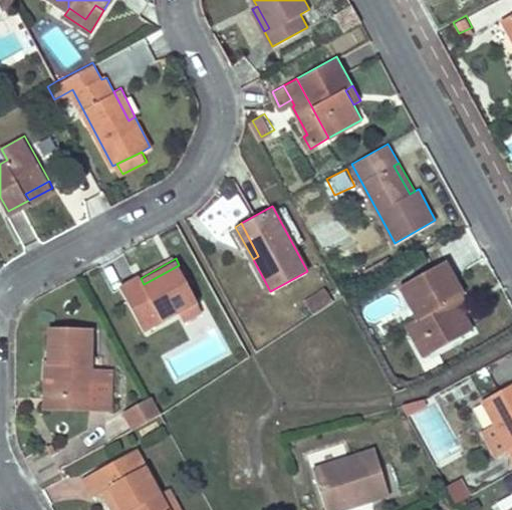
[(408,323),(419,342),(431,335),(438,348),(473,327),(464,311),(457,297),(464,293),(446,260),(402,286),(419,316),(408,323)]
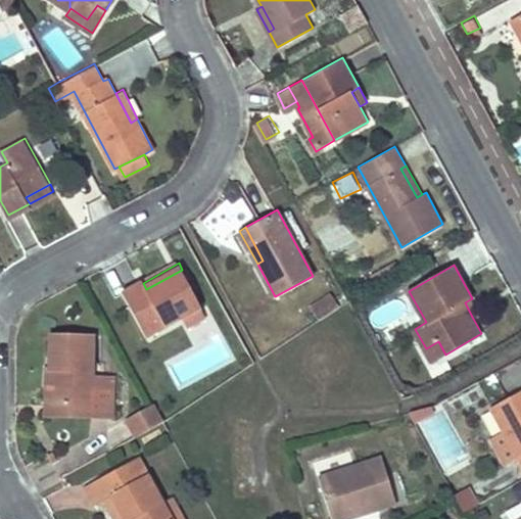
[(146,289),(143,283),(124,293),(147,336),(184,316),(202,305),(182,270),(146,289)]
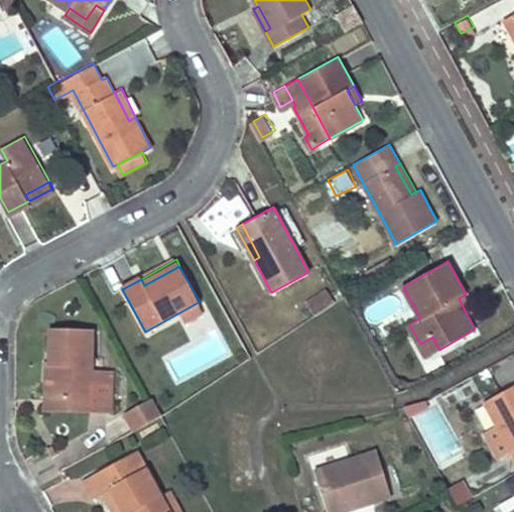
[(335,299),(328,287),(308,298),(315,310),(335,299)]
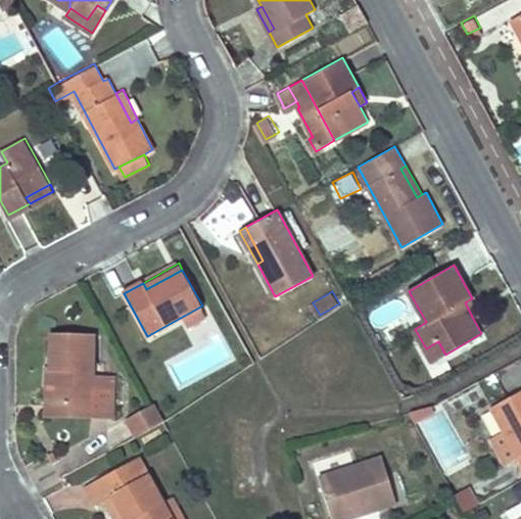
[(472,298),(465,302),(472,317),(479,313),(472,298)]
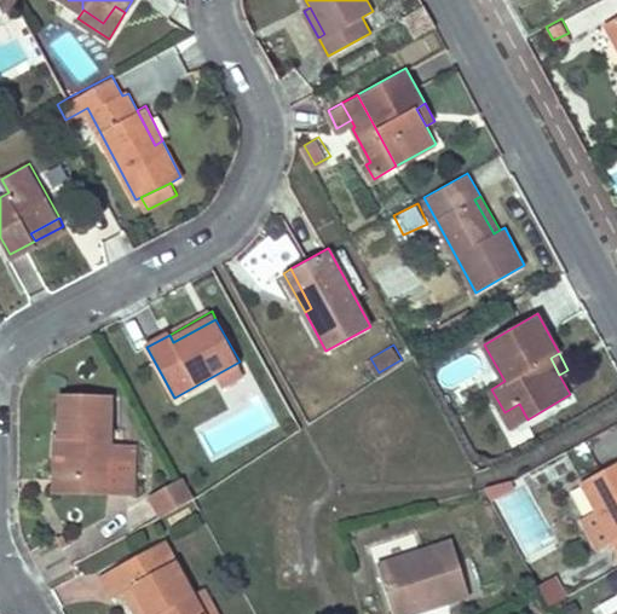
[(240,361),(218,374),(221,378),(243,368),(240,361)]
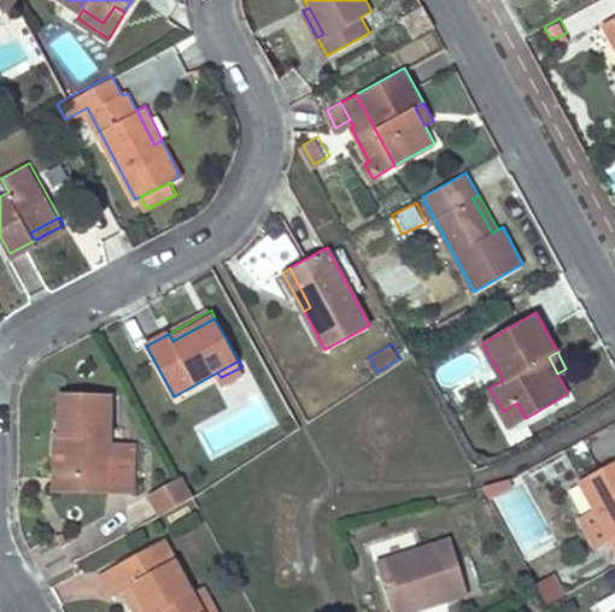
[(58,393),(58,434),(65,434),(64,475),(107,475),(107,487),(135,488),(136,442),(112,441),(112,394),(58,393)]
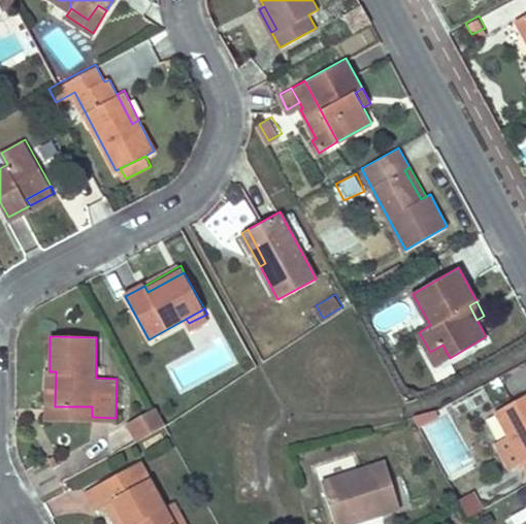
[(442,345),(430,352),(436,365),(450,358),(442,345)]
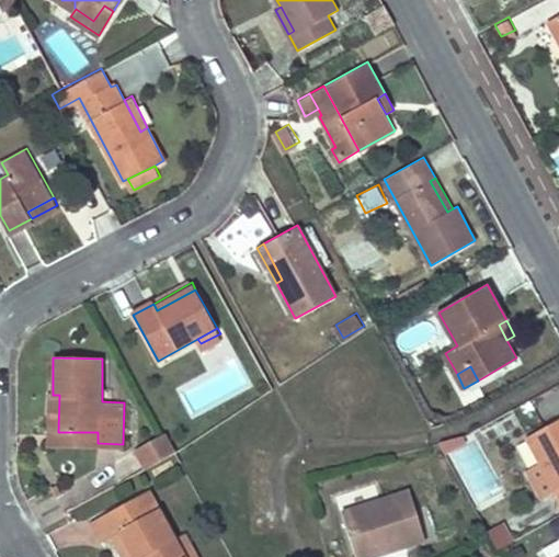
[(53,395),(52,442),(98,443),(98,432),(58,432),(59,395),(53,395)]
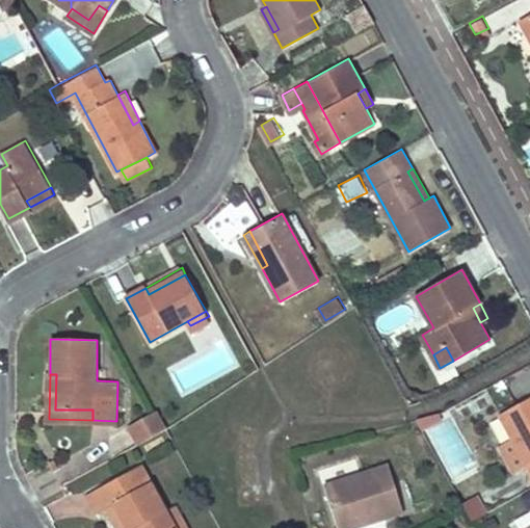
[(527,464),(528,465),(529,464),(529,396),(500,414),(514,440),(527,464)]
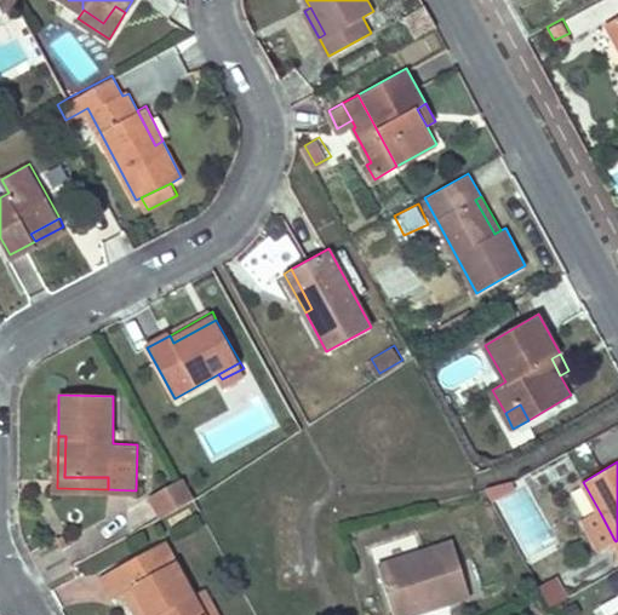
[(183,477),(175,482),(186,501),(194,496),(183,477)]
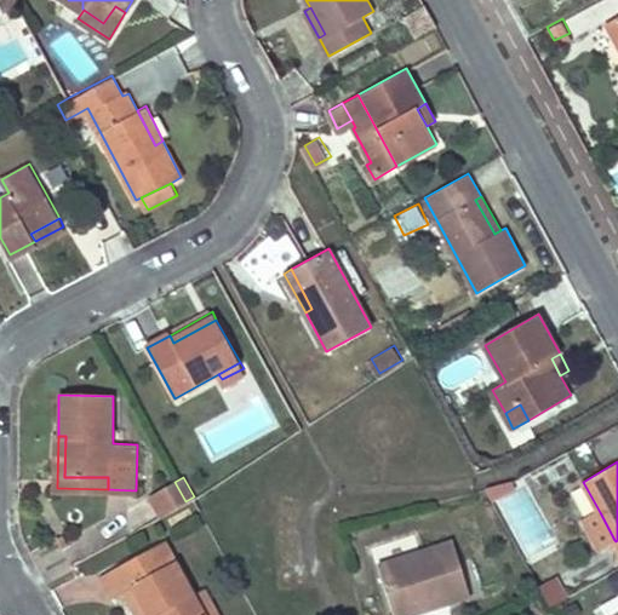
[(490,487),(496,498),(516,487),(513,481),(490,487)]
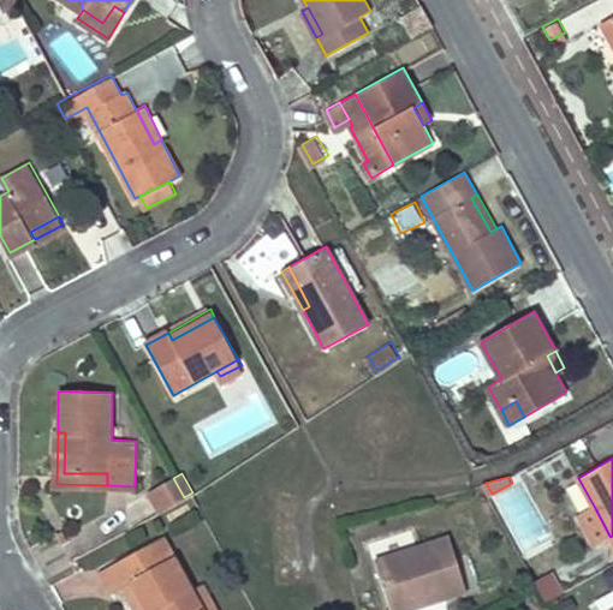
[(609,536),(595,508),(579,518),(594,544),(609,536)]
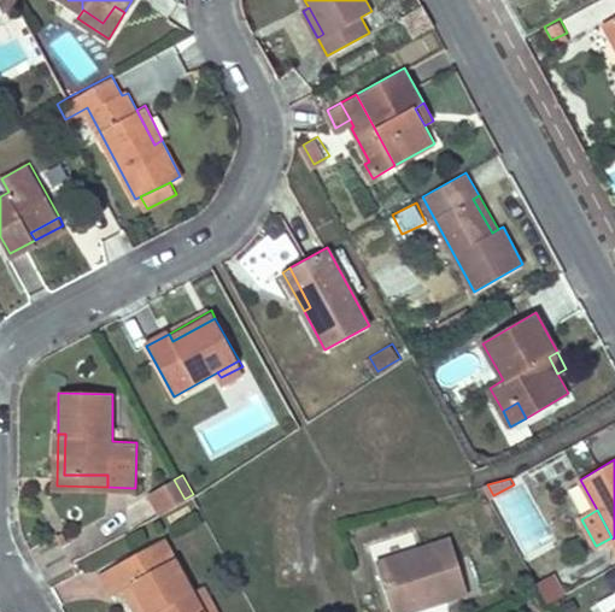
[(113,592),(126,586),(133,582),(145,601),(151,599),(157,610),(152,611),(204,611),(193,590),(164,536),(101,570),(113,592)]
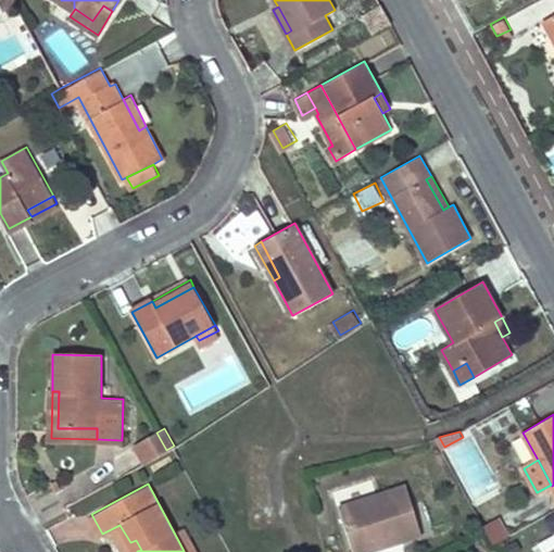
[(353,551),(356,551),(373,547),(372,541),(400,532),(402,539),(420,534),(406,485),(340,505),(353,551)]
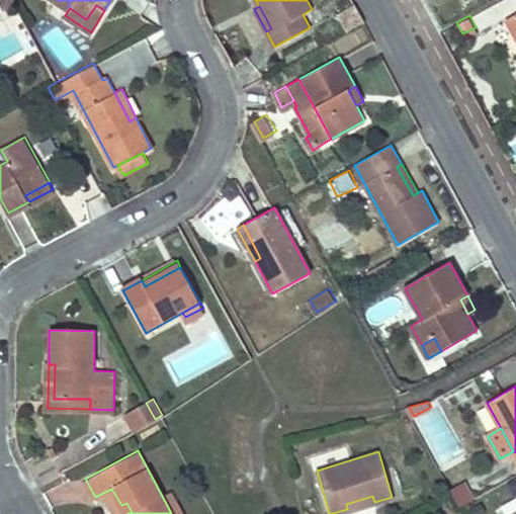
[(484,498),(469,480),(454,491),(468,509),(484,498)]
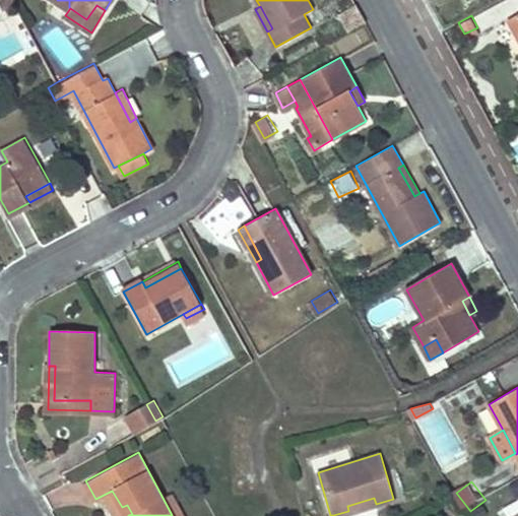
[(112,491),(106,494),(117,515),(126,515),(122,507),(112,491)]
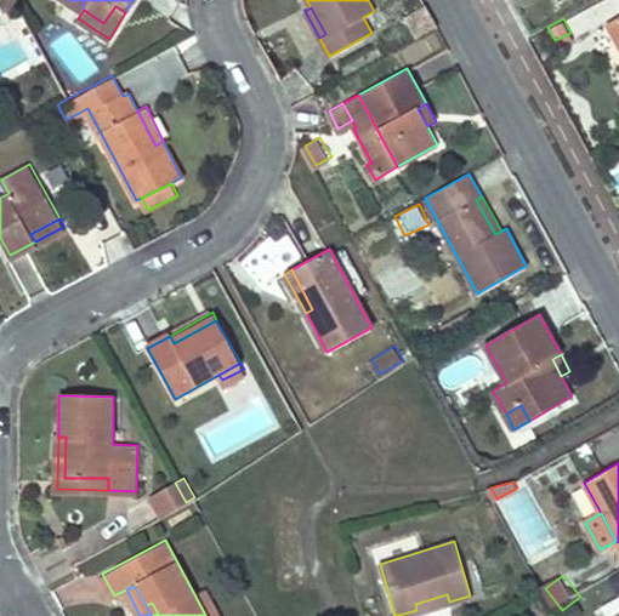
[(205,615),(220,615),(205,588),(194,594),(205,615)]
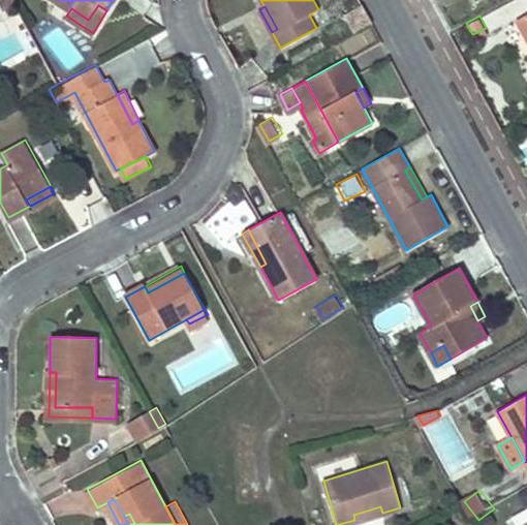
[(353,515),(354,520),(382,513),(380,506),(353,515)]
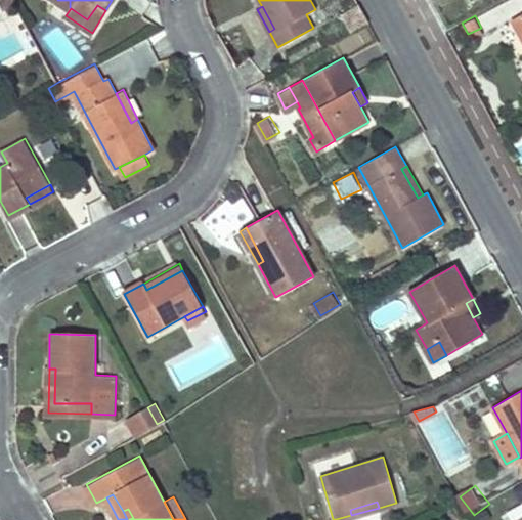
[(521,503),(507,512),(511,519),(517,519),(521,517),(521,503)]
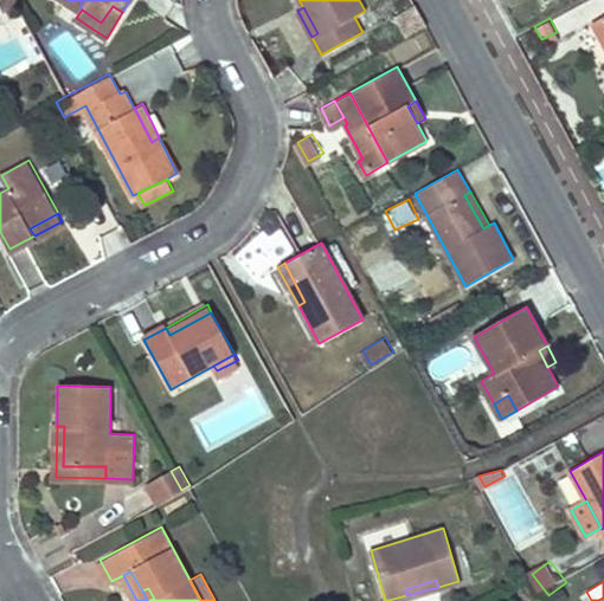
[(148,588),(142,590),(147,600),(149,600),(154,599),(148,588)]
